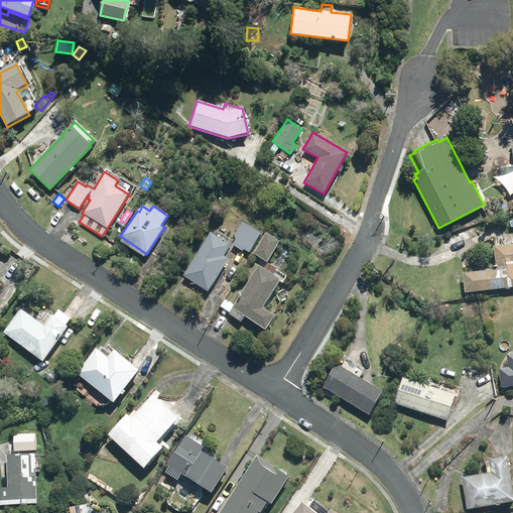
[(235,240),(231,245),(241,251),(242,249),(247,253),(260,233),(241,221),(233,235),(235,240)]
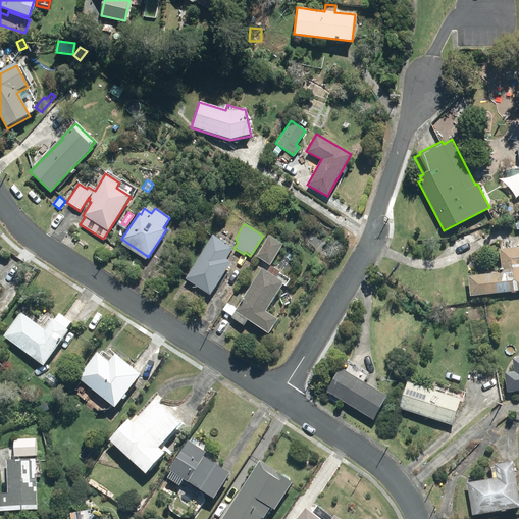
[(225,260),(232,249),(212,236),(184,279),(209,296),(230,263),(225,260)]
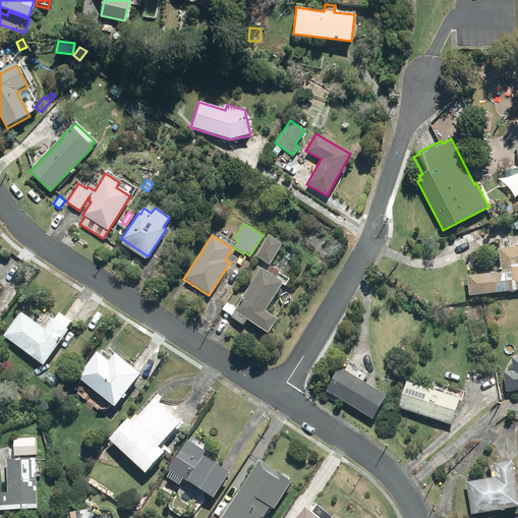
[(268,236),(254,255),(269,265),(282,245),(268,236)]
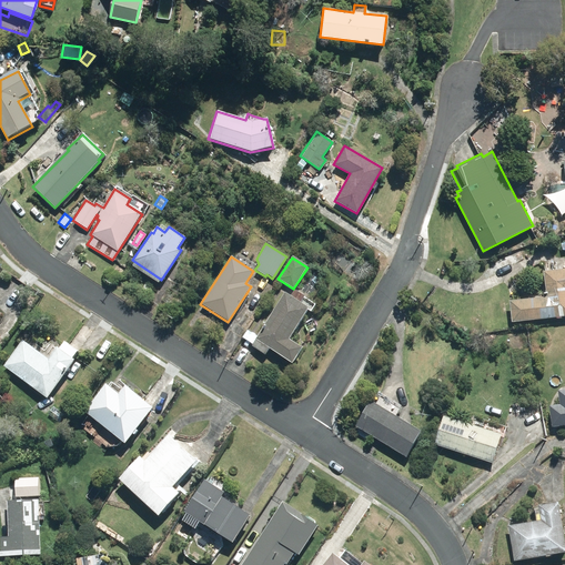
[(564,265),(544,268),(546,293),(510,298),(512,319),(564,312),(564,265)]
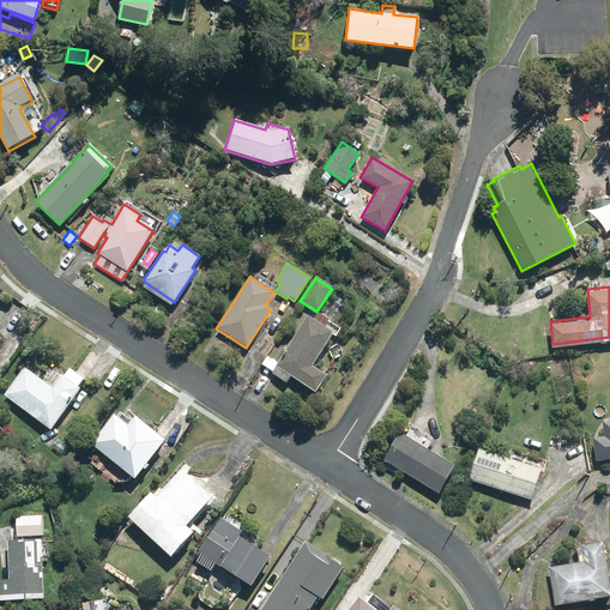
[(277,363),(271,373),(285,382),(290,376),(315,393),(326,376),(312,367),(333,334),(336,336),(340,330),(328,322),(330,321),(319,314),(314,321),(308,316),(277,363)]
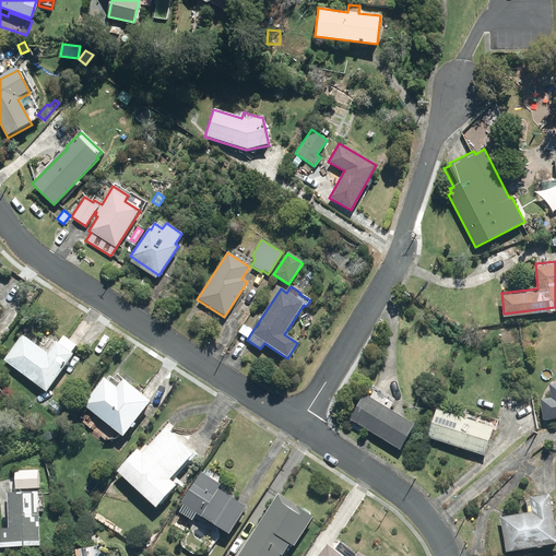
[(55,340),(46,352),(31,341),(20,332),(16,336),(1,357),(2,358),(45,390),(72,353),(70,351),(75,344),(62,334),(57,342),(55,340)]
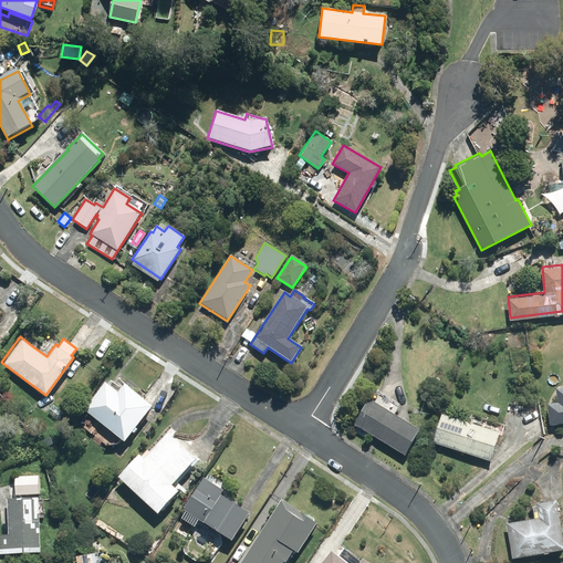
[(83,408),(124,440),(152,405),(124,383),(117,391),(104,381),(83,408)]
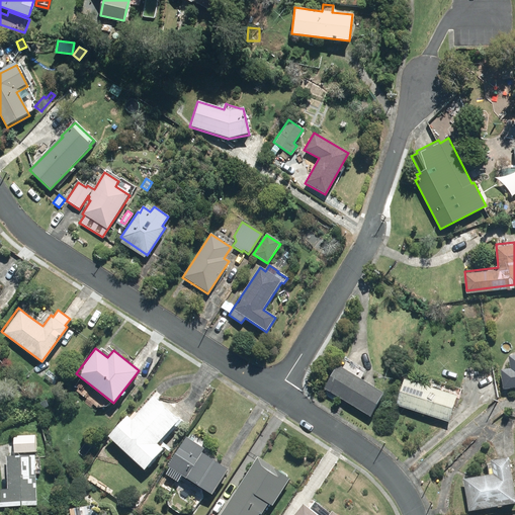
[(514,352),(507,354),(509,365),(501,366),(503,387),(514,383),(514,352)]
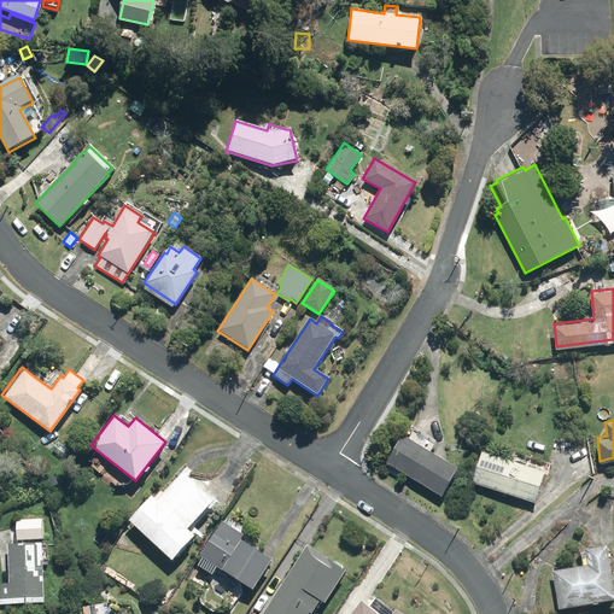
[(457,467),(403,434),(386,462),(440,496),(457,467)]
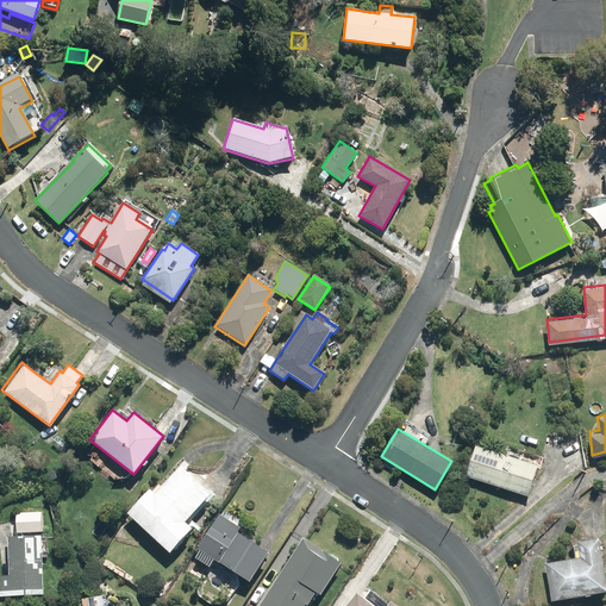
[(68,444),(55,435),(50,441),(63,451),(68,444)]
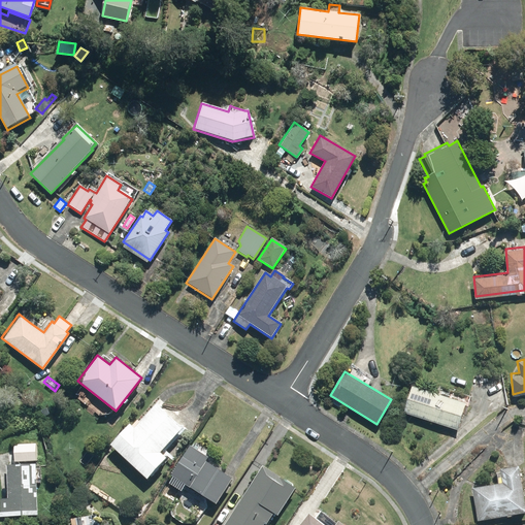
[(457,428),(466,401),(412,384),(403,411),(457,428)]
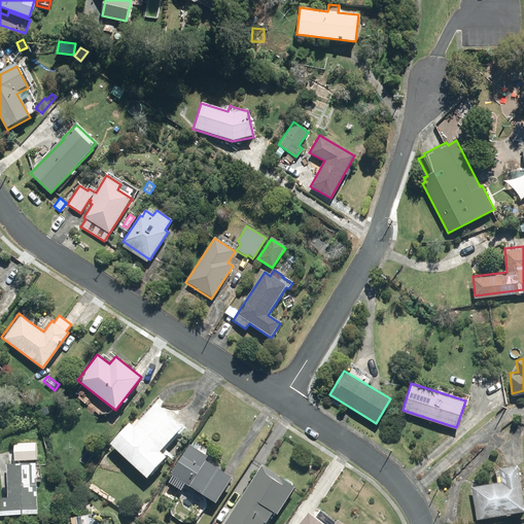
[(156,402),(154,400),(132,425),(128,421),(109,442),(146,476),(166,455),(159,449),(181,425),(180,423),(156,402)]
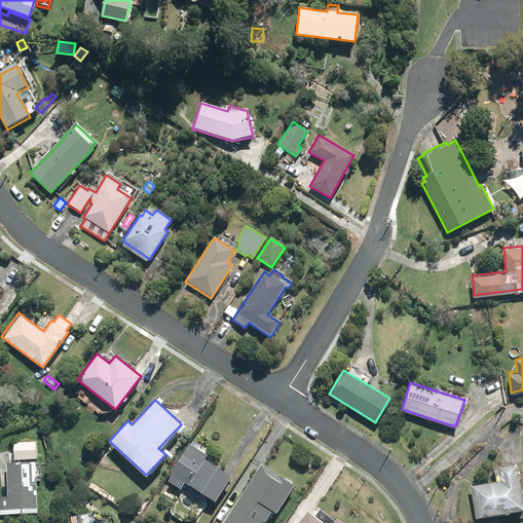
[(203,458),(207,454),(188,443),(170,473),(172,474),(167,480),(180,487),(183,481),(215,501),(231,476),(203,458)]
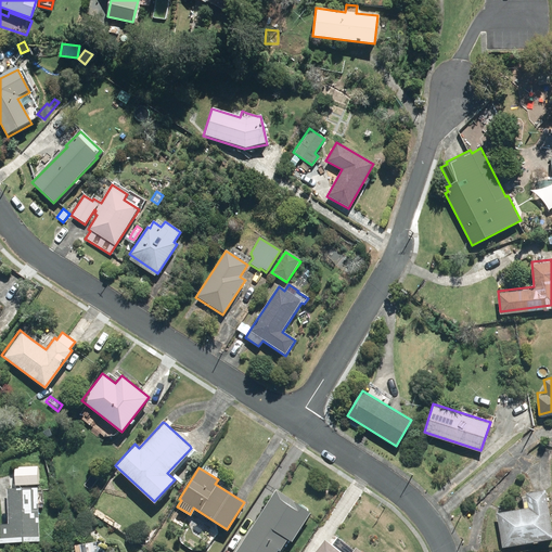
[(7,523),(0,523),(0,541),(38,540),(37,486),(5,487),(7,523)]
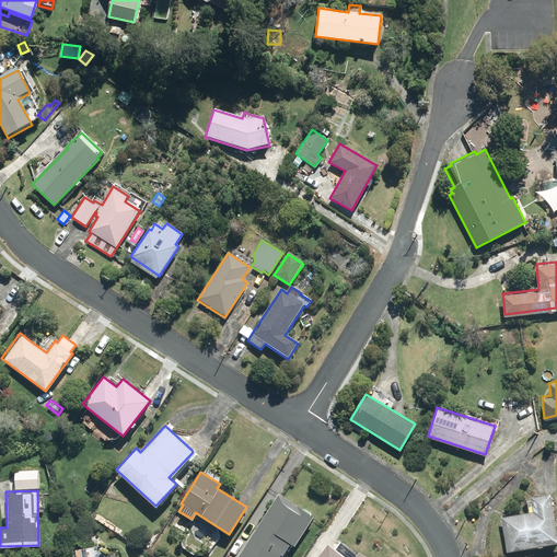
[(278,494),(236,556),(279,556),(289,543),(293,546),(313,517),(278,494)]
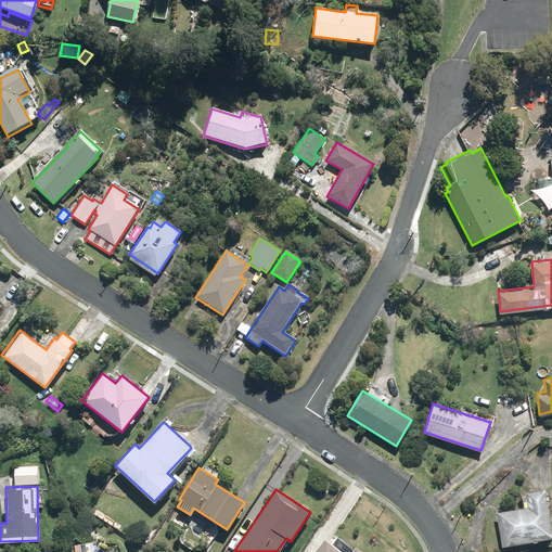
[(551,538),(551,530),(546,490),(525,492),(527,506),(496,511),(501,547),(551,538)]
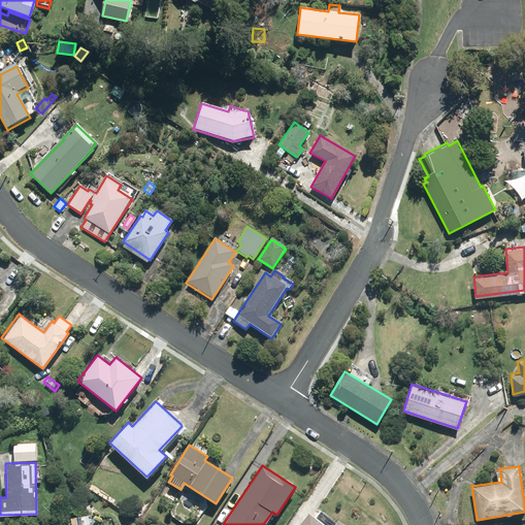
[(165,487),(161,493),(169,498),(173,492),(165,487)]
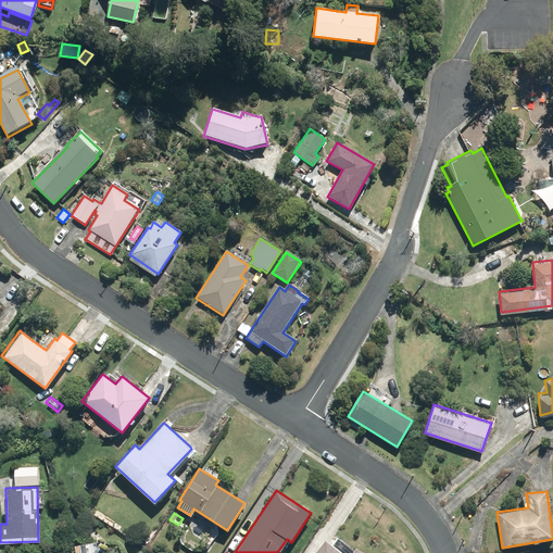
[(362,552),(355,548),(353,550),(337,537),(330,544),(325,540),(314,552),(362,552)]
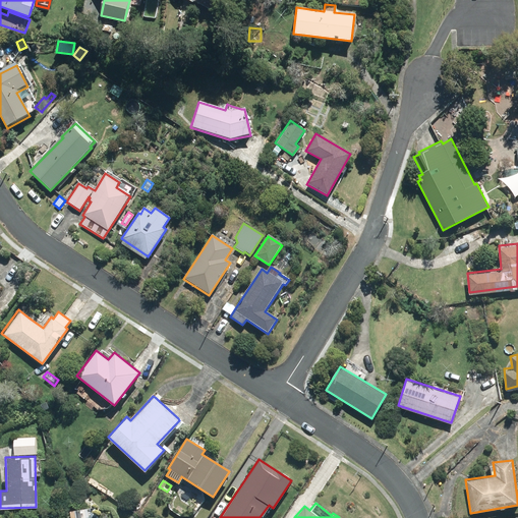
[(96,517),(94,506),(73,509),(74,517),(96,517)]
